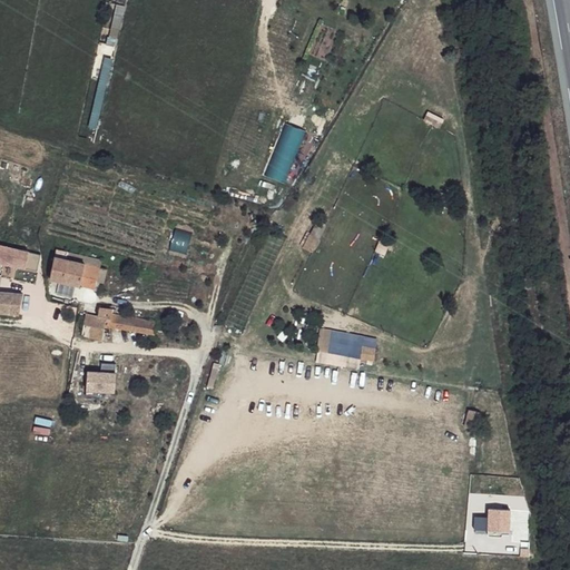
[(40,257),(0,245),(0,267),(35,276),(40,257)]
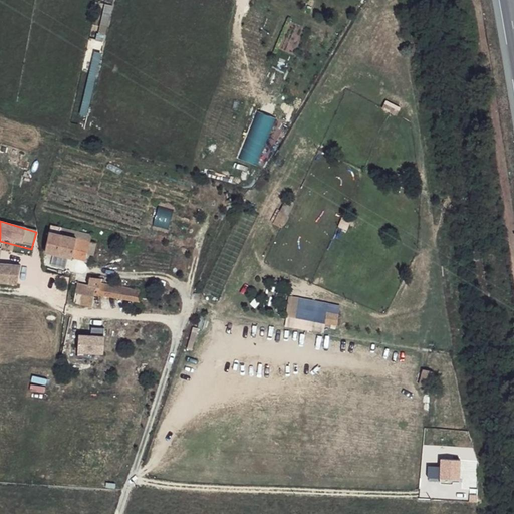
[(90,242),(60,234),(62,228),(53,225),(46,252),(72,259),(86,262),(87,254),(90,242)]
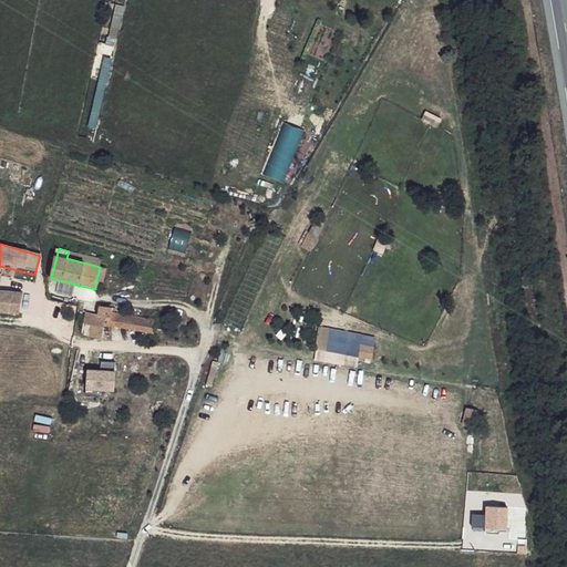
[(102,260),(69,251),(66,258),(100,267),(102,260)]
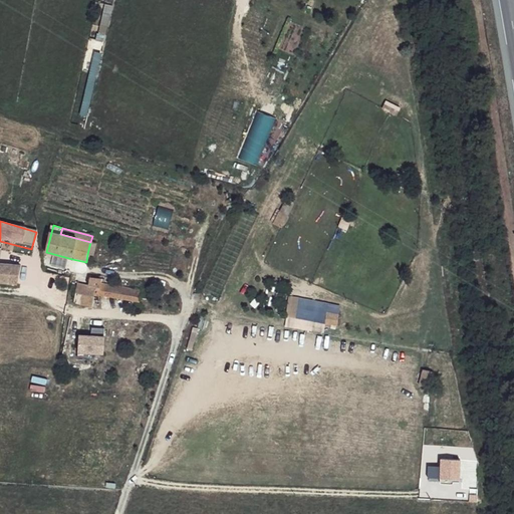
[(96,244),(90,242),(87,254),(93,256),(96,244)]
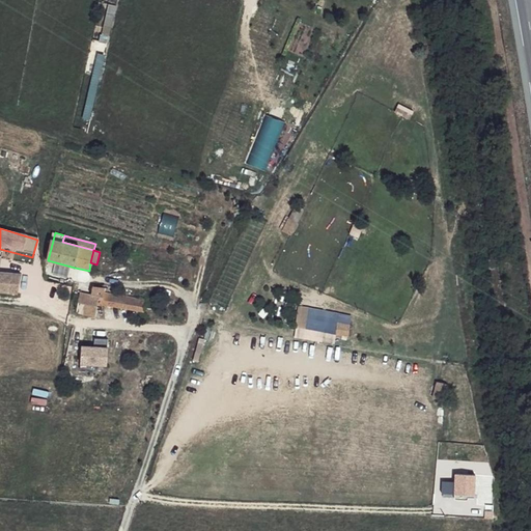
[(24,276),(0,275),(0,296),(19,298),(24,276)]
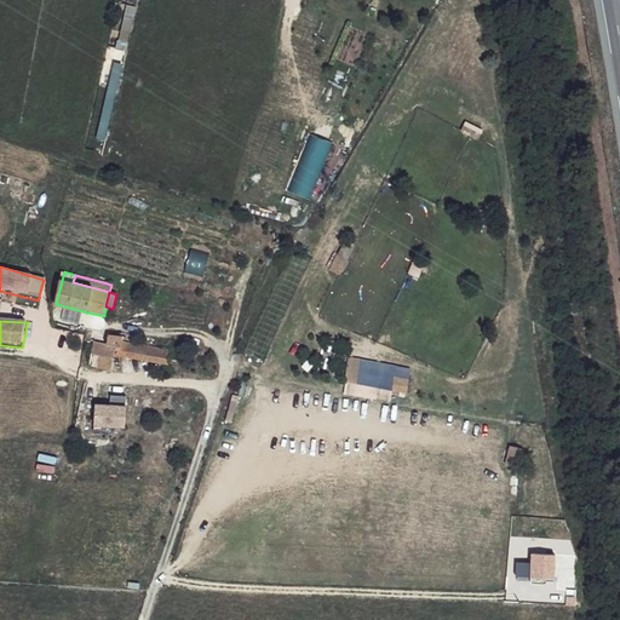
[(120,372),(125,357),(127,343),(127,334),(112,331),(107,345),(96,344),(93,365),(107,369),(120,372)]
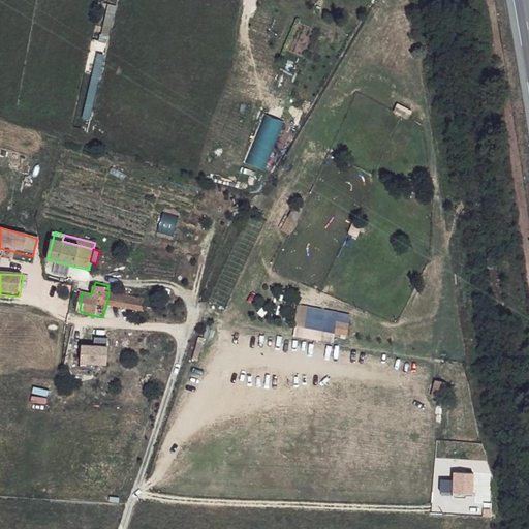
[(109,292),(106,305),(143,312),(146,301),(109,292)]
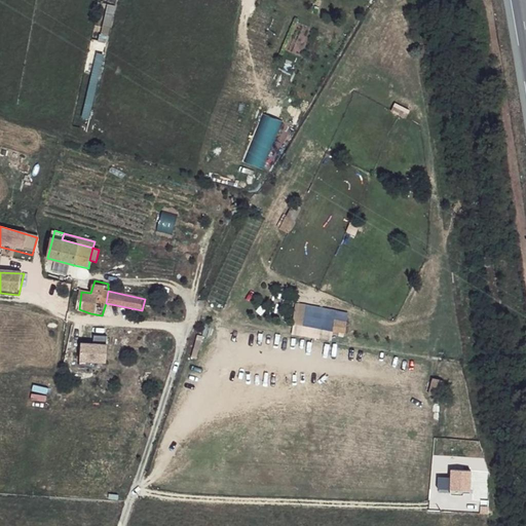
[(333,320),(331,331),(343,333),(345,323),(333,320)]
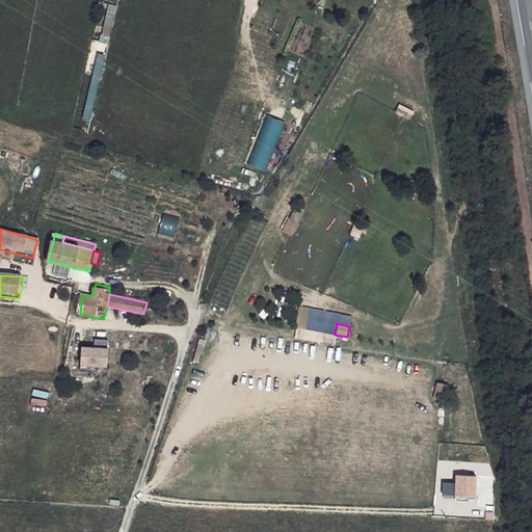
[(80,370),(107,370),(107,349),(79,350),(80,370)]
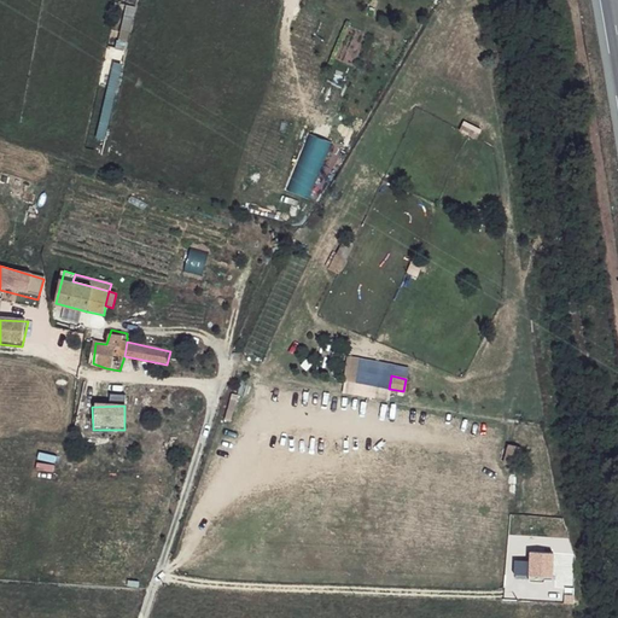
[(508,445),(502,464),(513,467),(518,448),(508,445)]
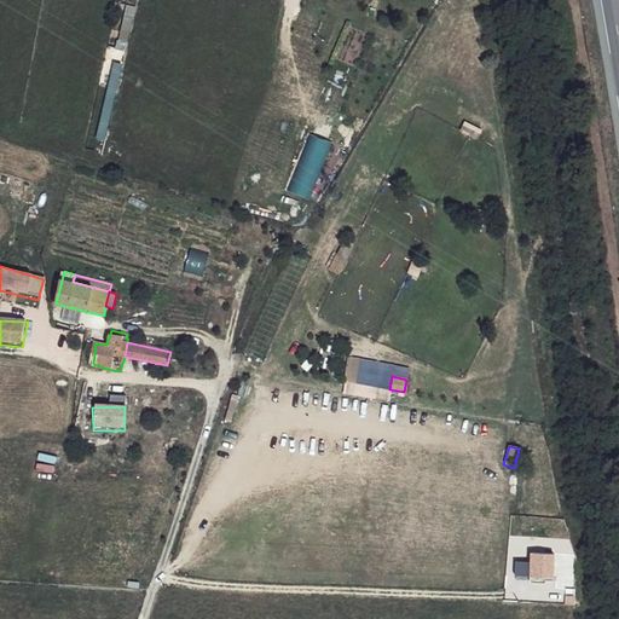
[(554,573),(554,545),(528,547),(530,573),(554,573)]
